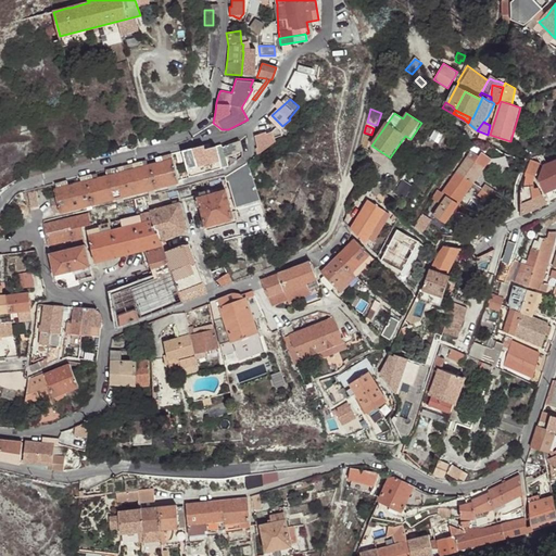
[(265,133),(255,138),(257,146),(275,138),(272,131),(266,134),(265,133)]
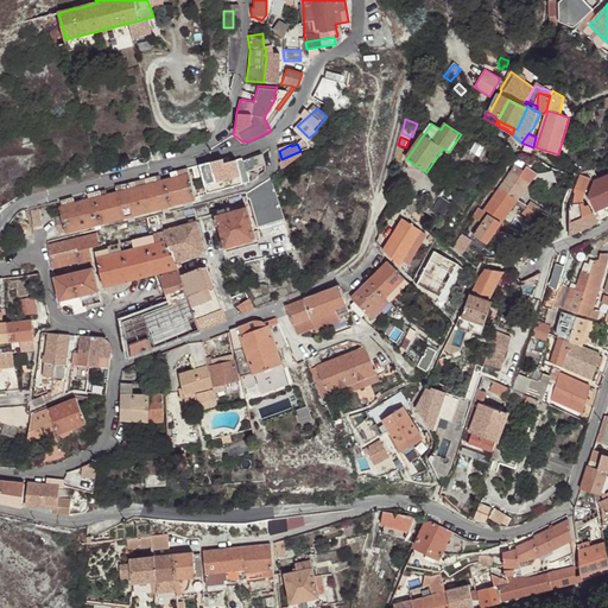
[(405,151),(397,149),(394,160),(399,163),(403,156),(404,156),(405,151)]
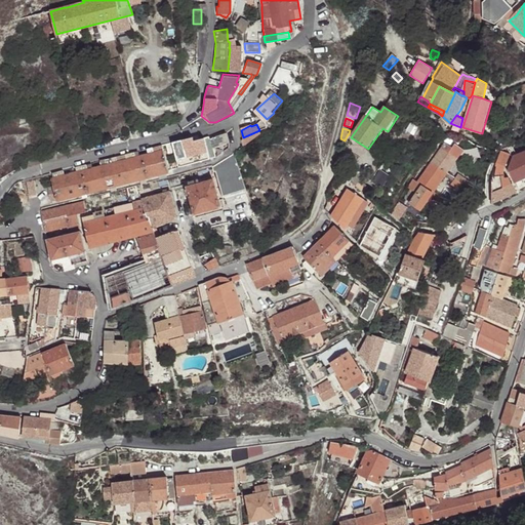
[(227,132),(210,137),(212,146),(229,140),(227,132)]
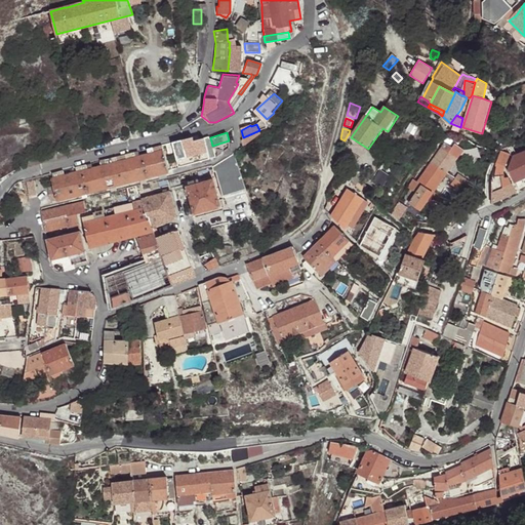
[(172,149),(174,148),(179,167),(195,162),(210,158),(204,136),(191,140),(182,144),(180,139),(163,145),(167,159),(171,157),(170,152),(173,152),(172,149)]
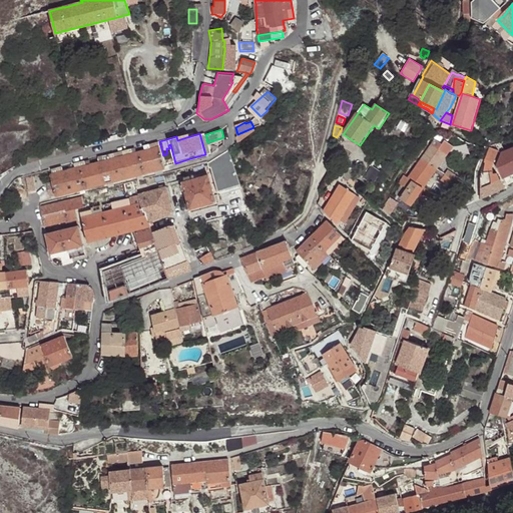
[(432,143),(423,157),(438,167),(449,152),(444,149),(432,143)]
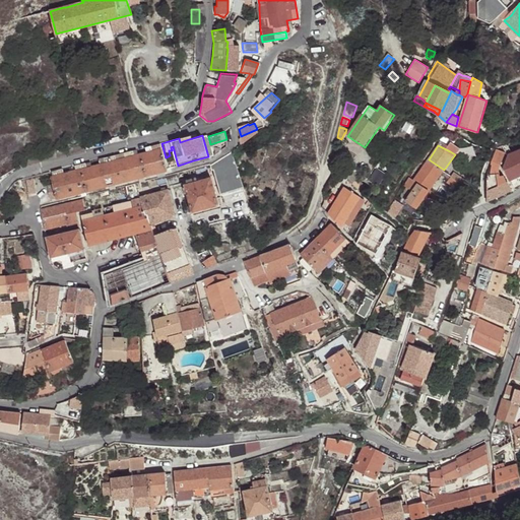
[(53,185),(47,187),(51,201),(78,194),(167,170),(161,149),(152,151),(151,146),(145,148),(146,153),(133,156),(132,151),(125,153),(127,158),(117,161),(115,155),(106,158),(108,164),(87,169),(85,164),(74,167),(76,172),(72,173),(64,176),(62,170),(52,172),(54,178),(51,179),(53,185)]
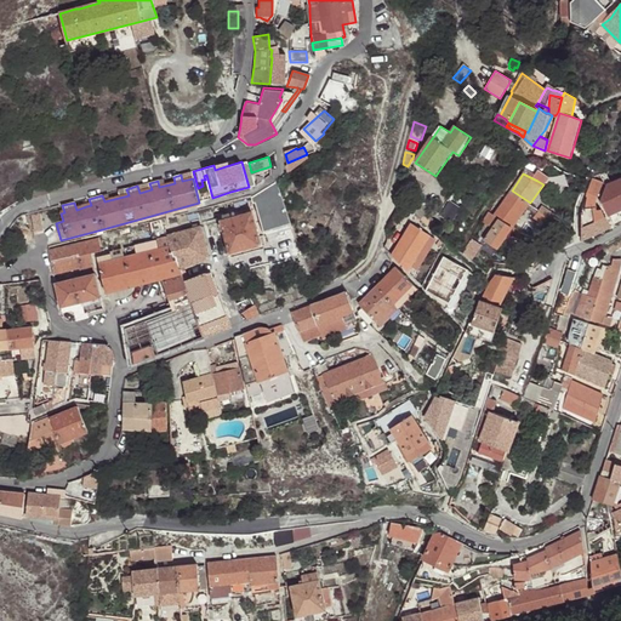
[(586,198),(584,212),(599,211),(597,201),(603,182),(594,177),(586,198)]
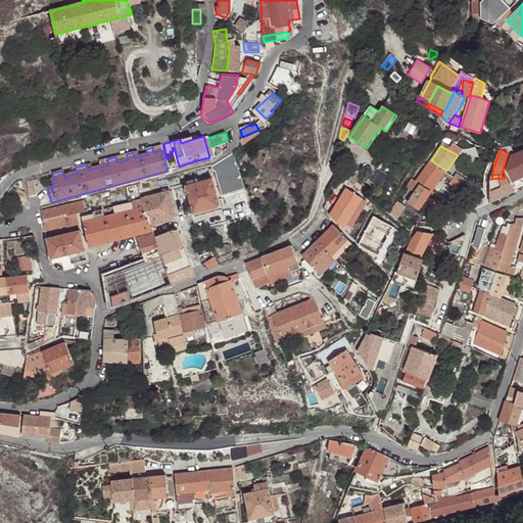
[(522,176),(522,151),(512,156),(507,169),(513,182),(515,181),(522,176)]
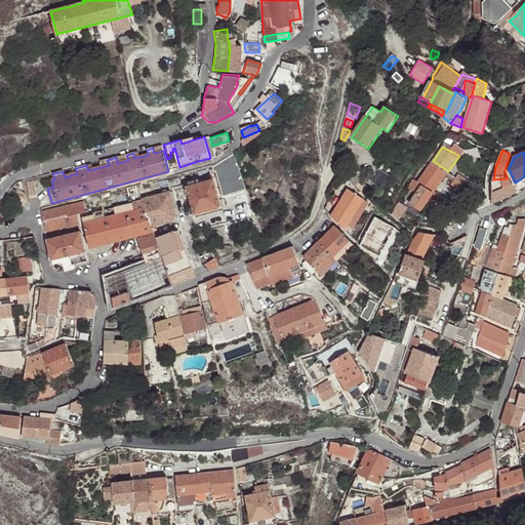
[(234,153),(213,166),(216,179),(221,198),(223,199),(247,193),(246,190),(234,153)]
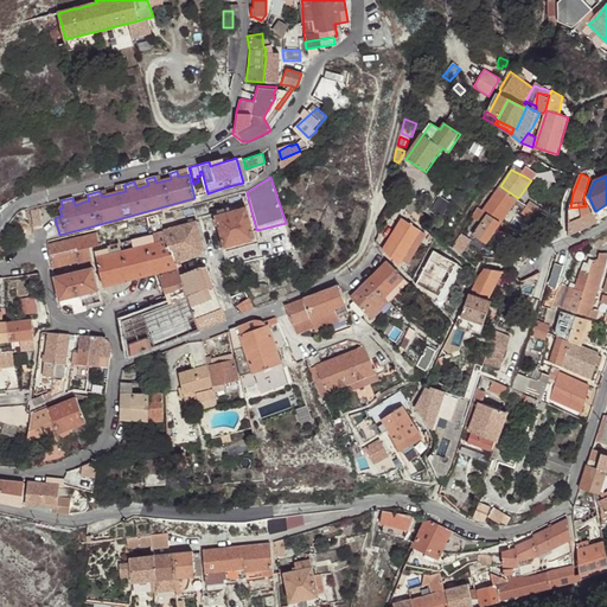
[(484,210),(490,213),(502,222),(504,219),(518,198),(500,186),(484,210)]
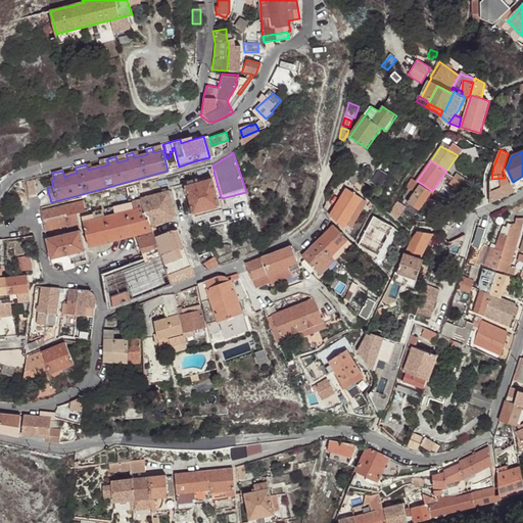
[(282,174),(291,178),(292,174),(294,170),(286,167),(282,174)]
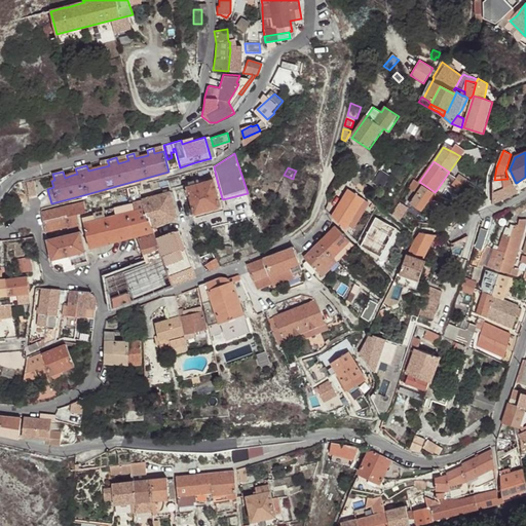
[(345,175),(347,177),(352,183),(358,178),(361,175),(353,167),(345,175)]
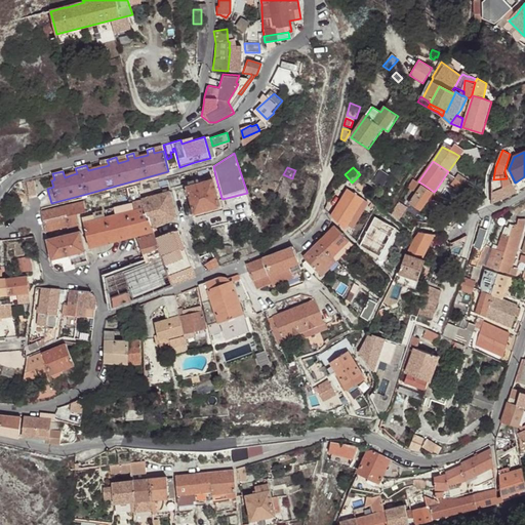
[(167,182),(168,187),(184,183),(182,177),(167,182)]
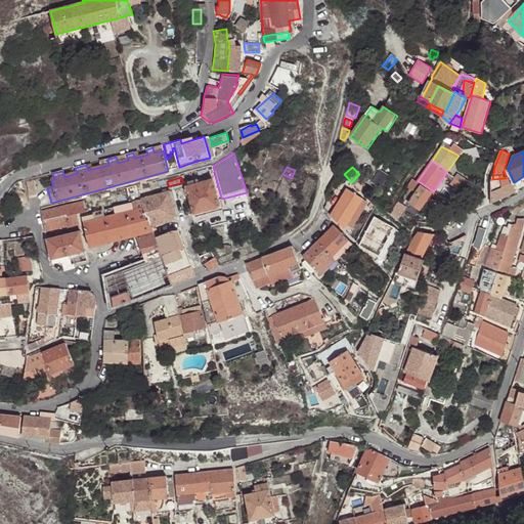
[(356,177),(351,182),(362,193),(367,189),(356,177)]
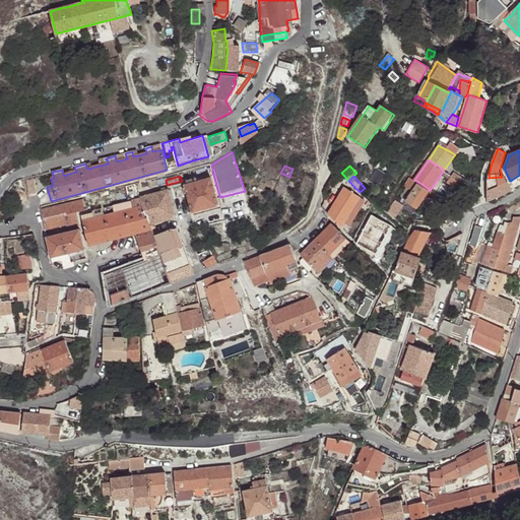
[(454,178),(452,176),(450,179),(460,186),(462,184),(454,178)]
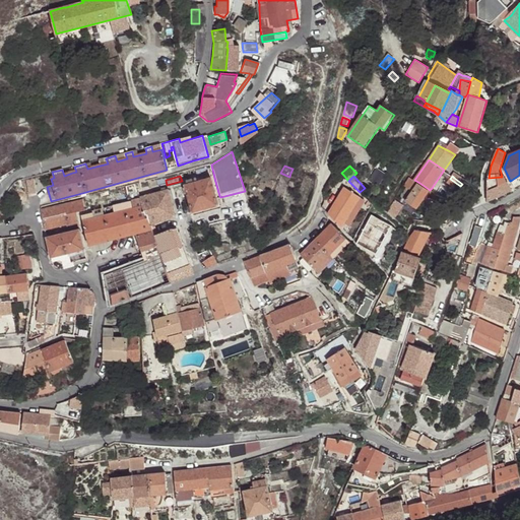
[(489,178),(488,201),(512,190),(506,177),(502,177),(489,178)]
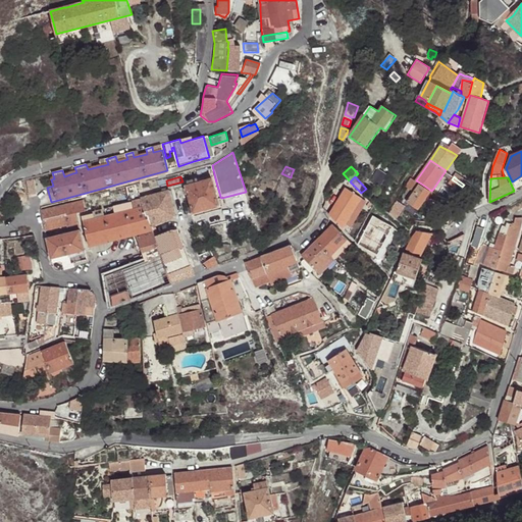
[(186,187),(190,202),(193,213),(219,206),(212,179),(186,187)]
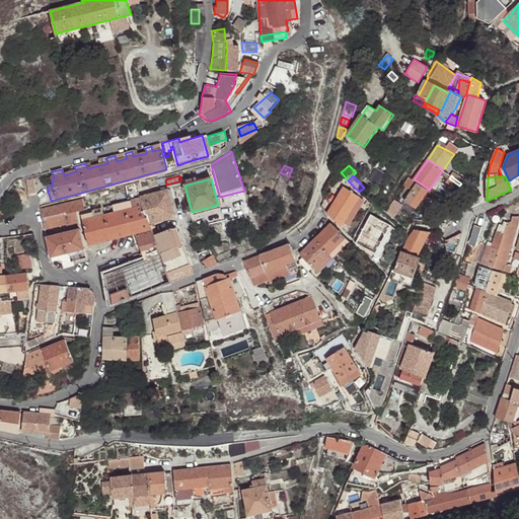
[(25,180),(28,196),(35,195),(32,179),(25,180)]
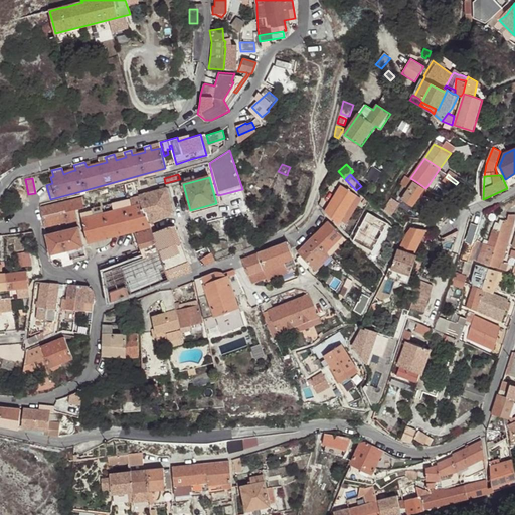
[(150,180),(140,183),(142,189),(152,187),(150,180)]
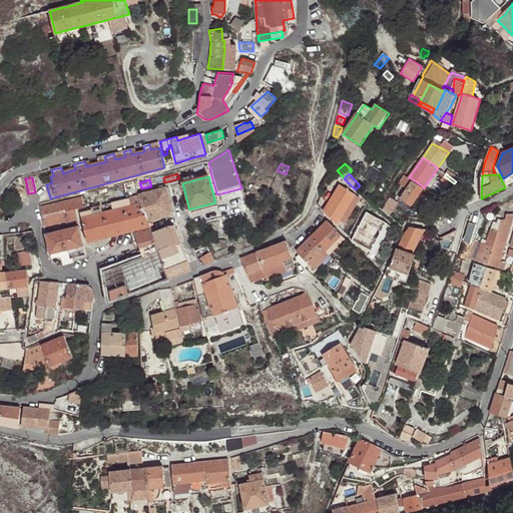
[(291,180),(285,179),(283,187),(288,189),(291,180)]
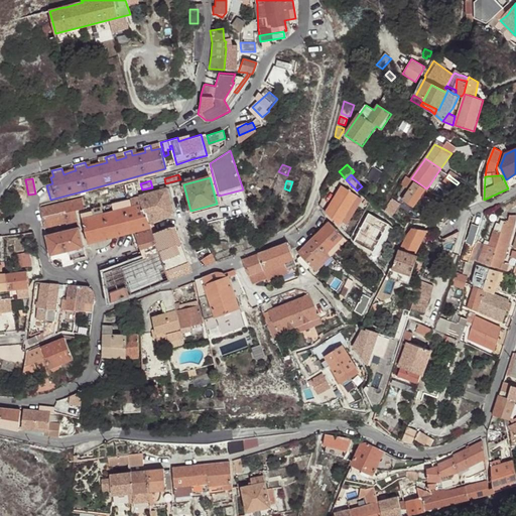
[(416,181),(413,185),(410,189),(404,199),(415,205),(426,188),(416,181)]
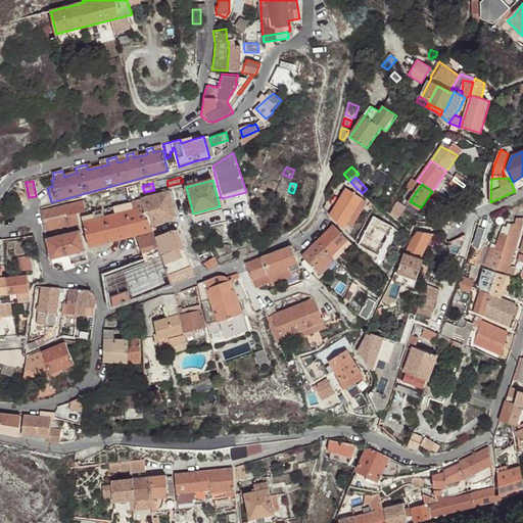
[(130,195),(141,193),(138,185),(129,188),(130,195)]
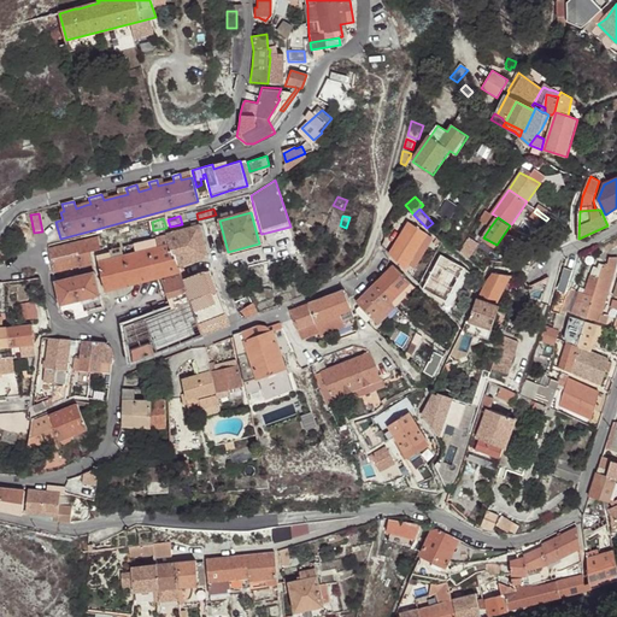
[(300,218),(289,223),(291,227),(297,244),(305,240),(301,230),(307,223),(300,218)]
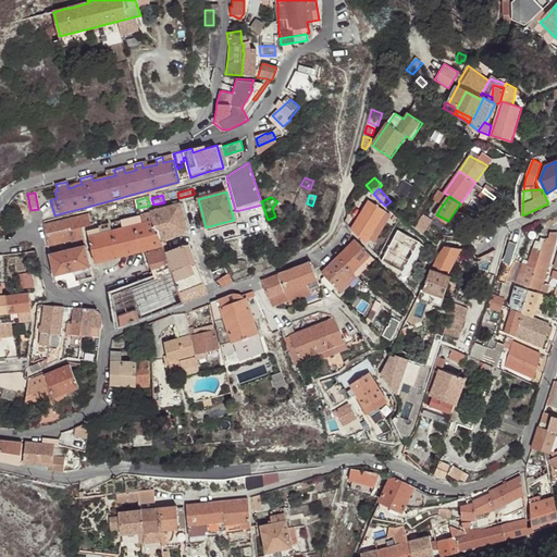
[(197,218),(202,215),(198,199),(193,200),(197,218)]
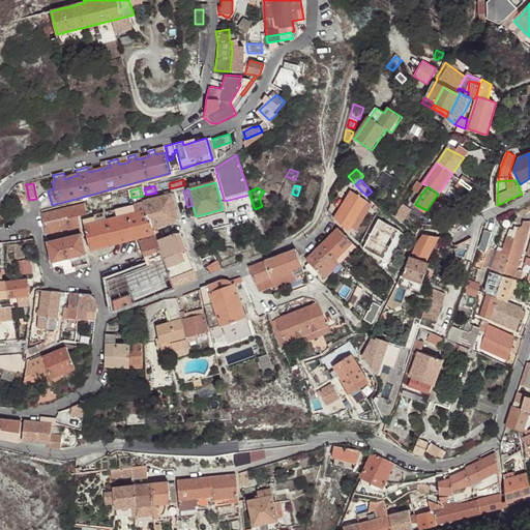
[(413,206),(415,204),(421,195),(416,190),(409,203),(413,206)]
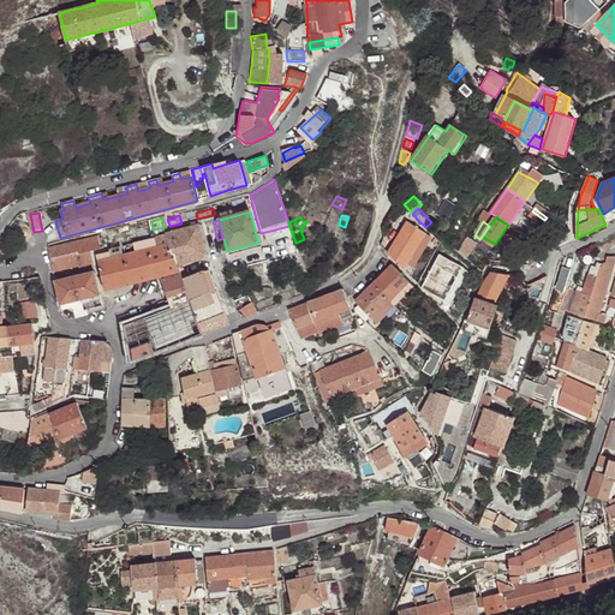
[(387,254),(402,269),(425,234),(407,222),(387,254)]
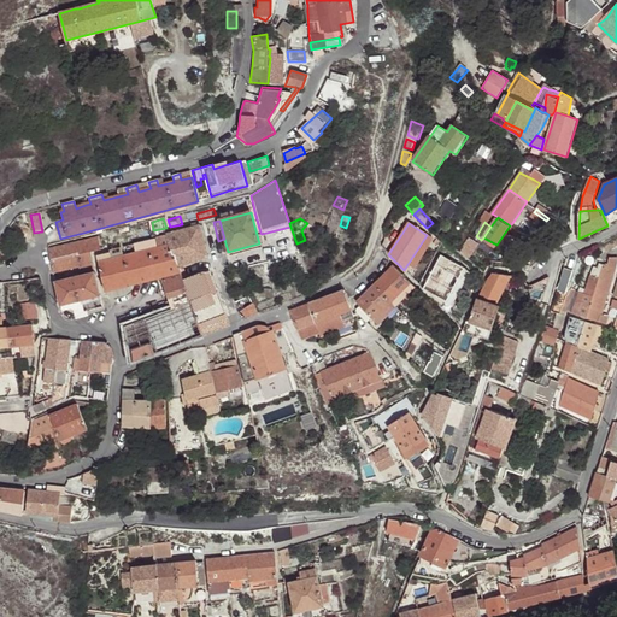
[(169,236),(178,265),(182,265),(209,256),(200,227),(198,225),(168,233),(169,236)]
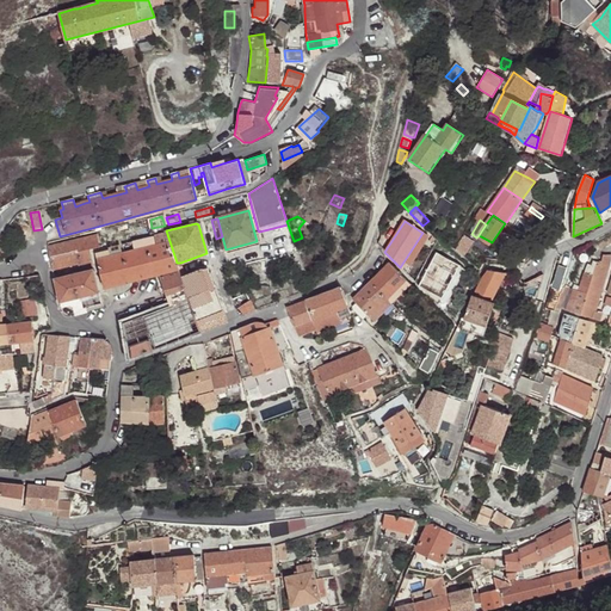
[(535,239),(519,230),(517,233),(534,241),(535,239)]
